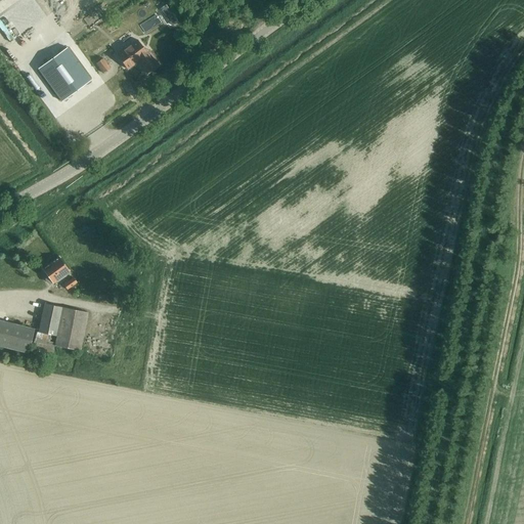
[(166,5),(161,9),(165,16),(171,12),(166,5)]
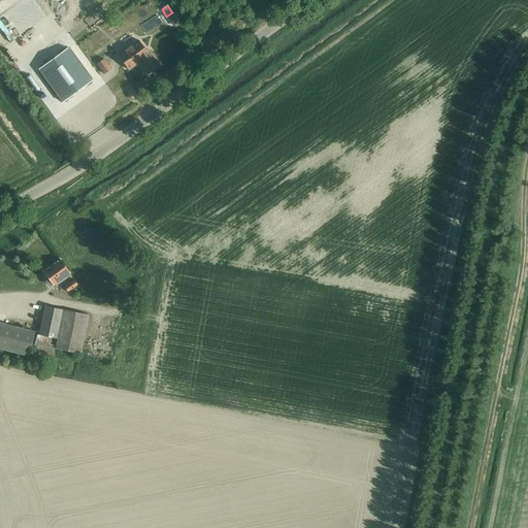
[(134,47),(121,57),(134,74),(147,65),(134,47)]
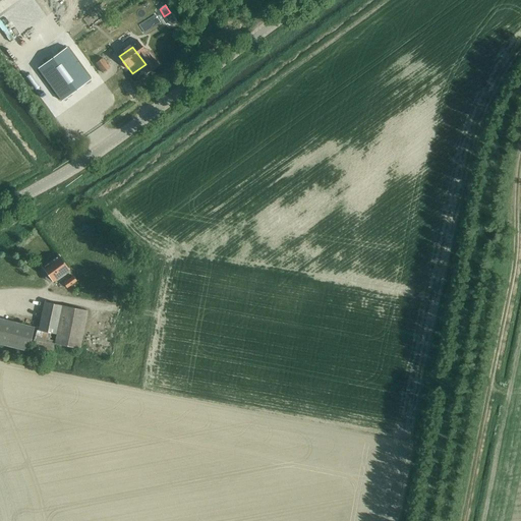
[(66,48),(38,68),(61,101),(90,80),(66,48)]
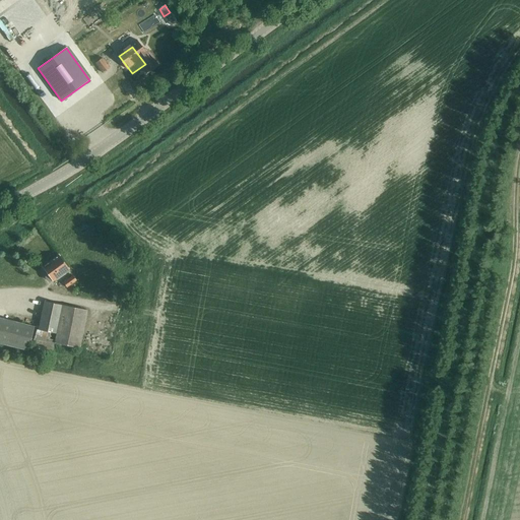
[(103,73),(109,69),(103,59),(95,64),(103,73)]
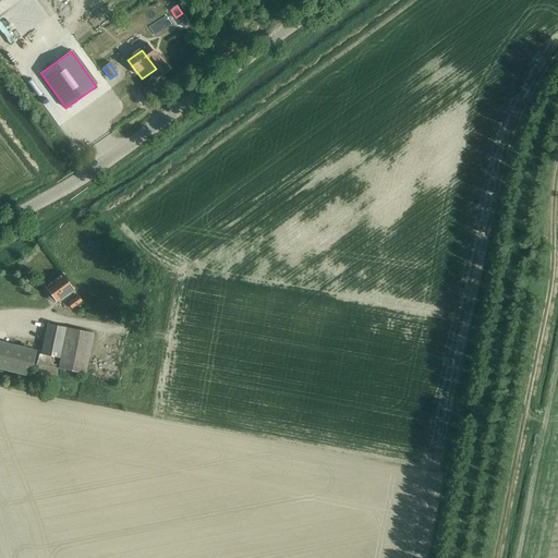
[(46,287),(50,293),(49,296),(49,300),(52,301),(56,301),(57,301),(73,289),(62,275),(46,287)]
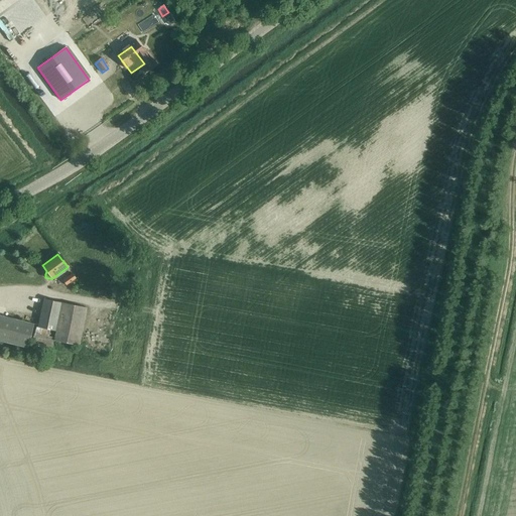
[(76,278),(73,273),(62,280),(67,285),(76,278)]
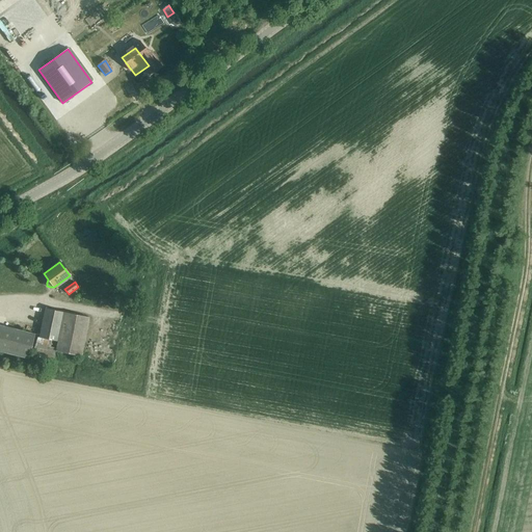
[(36,337),(33,354),(53,358),(57,341),(62,313),(45,309),(38,338),(36,337)]
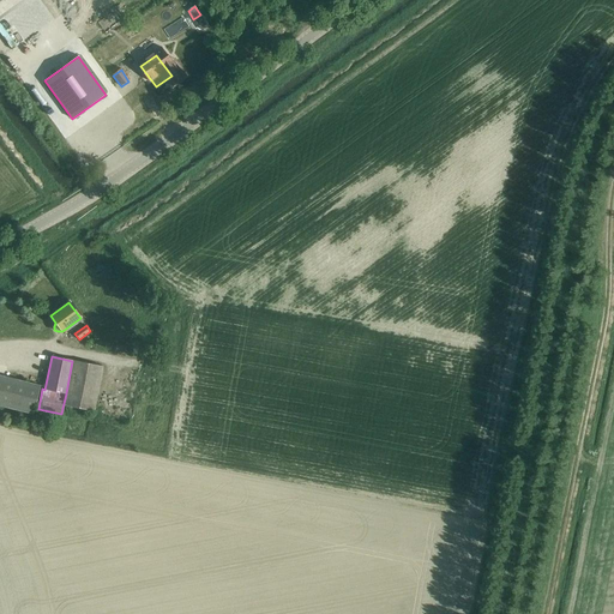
[(0,405),(34,414),(40,386),(0,375),(0,405)]
